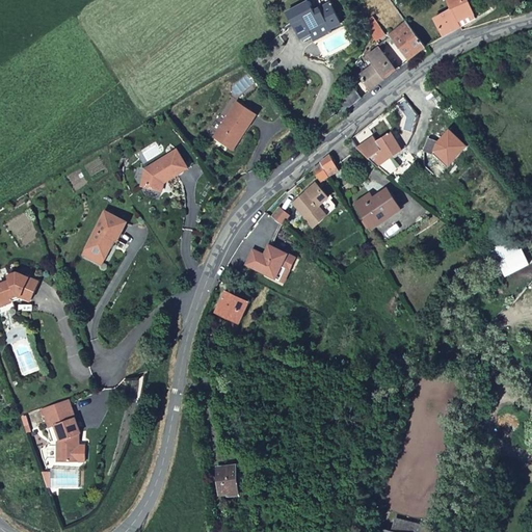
[(306,0),(285,11),(299,38),(310,33),(313,41),(331,31),(330,28),(341,23),(329,1),(314,9),(308,0),(306,0)]
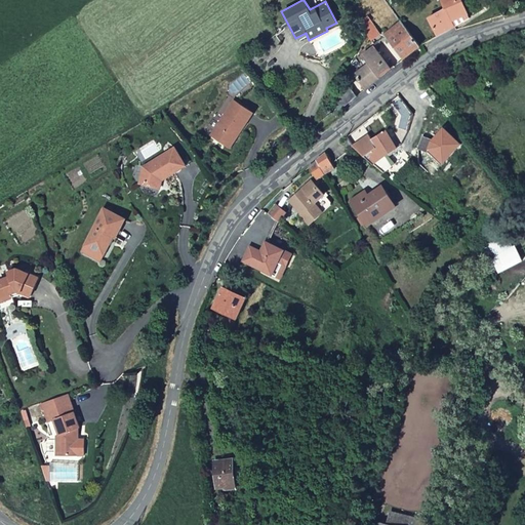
[(427,16),(437,36),(470,18),(461,0),(440,0),(443,8),(427,16)]
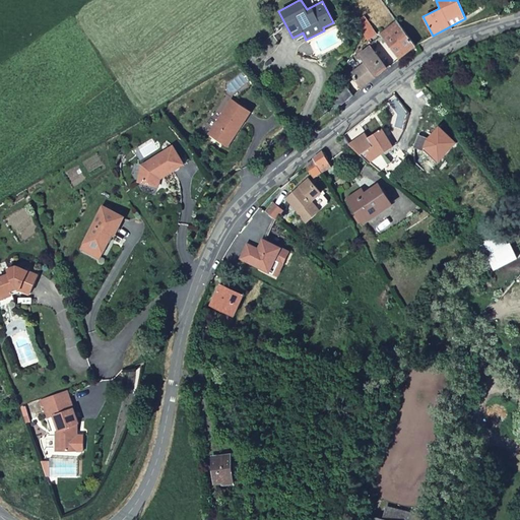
[(365,15),(355,21),(368,40),(377,34),(365,15)]
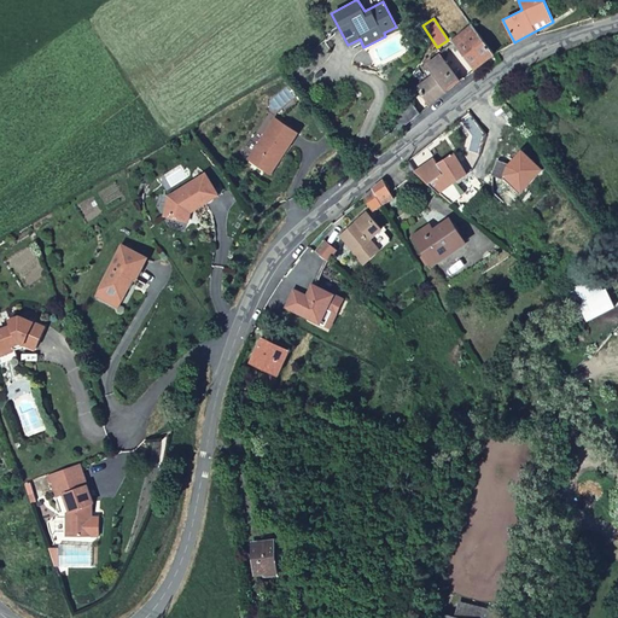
[(494,54),(471,24),(450,40),(474,70),(494,54)]
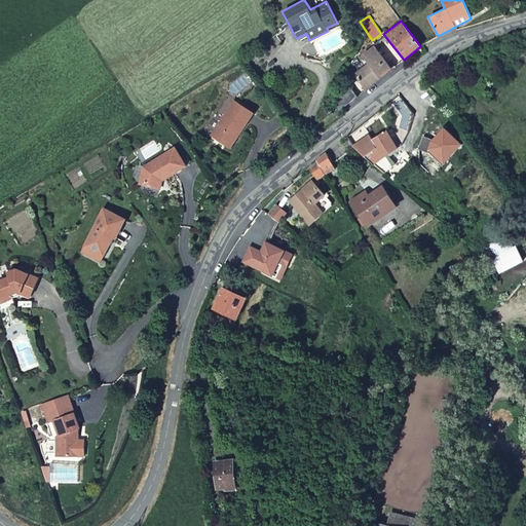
[(353,73),(366,88),(392,68),(374,44),(361,54),(368,63),(353,73)]
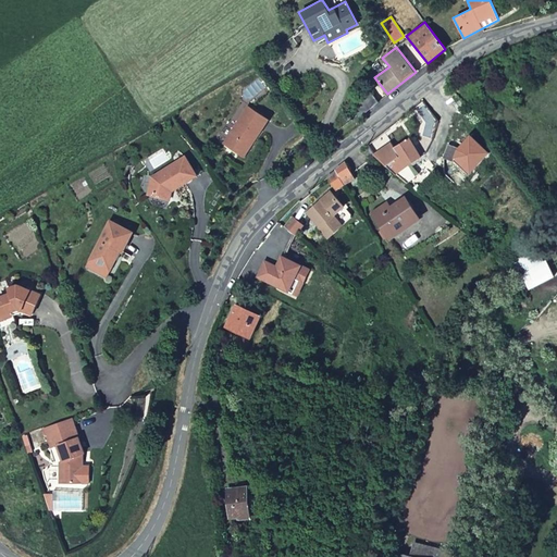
[(360,116),(378,102),(368,90),(350,104),(360,116)]
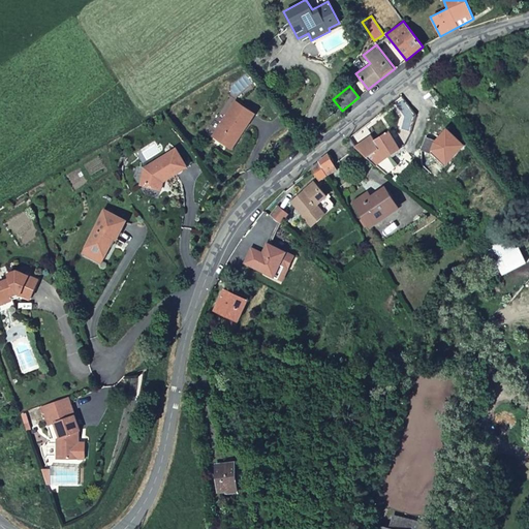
[(235,104),(213,139),(230,152),(242,134),(243,134),(254,117),(235,104)]
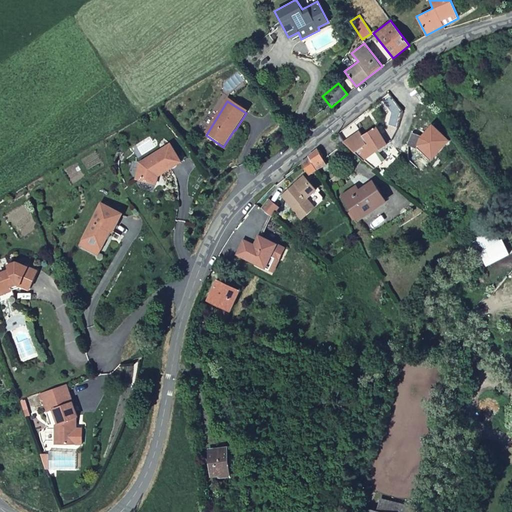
[(416,136),(411,149),(421,153),(435,165),(453,144),(436,129),(426,140),(416,136)]
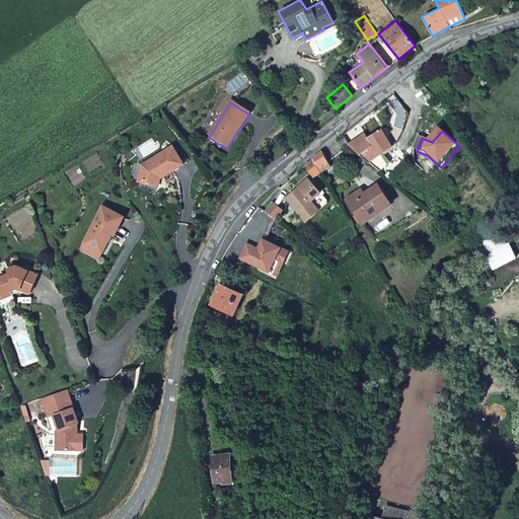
[(381,159),(384,157),(394,150),(383,134),(369,142),(381,159)]
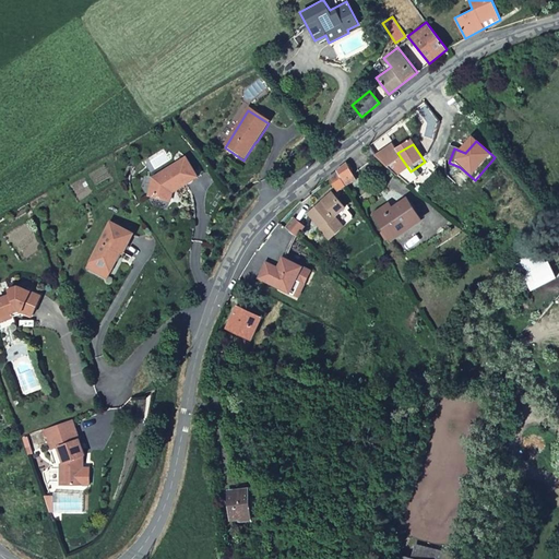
[(378,159),(411,188),(420,180),(414,169),(411,171),(397,153),(394,150),(378,159)]
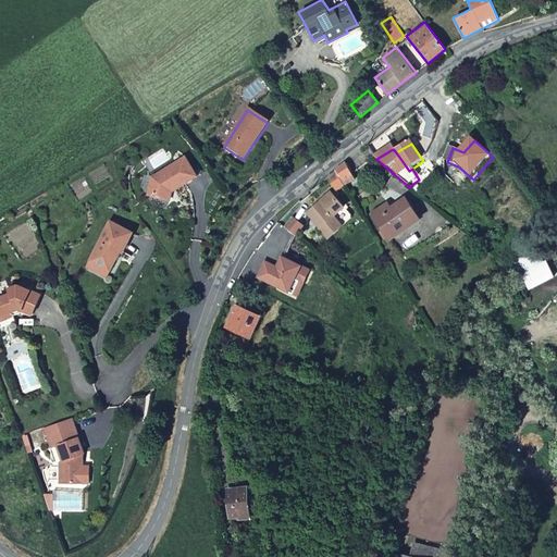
[(170,195),(196,177),(183,159),(151,181),(149,190),(156,192),(155,200),(169,203),(170,195)]
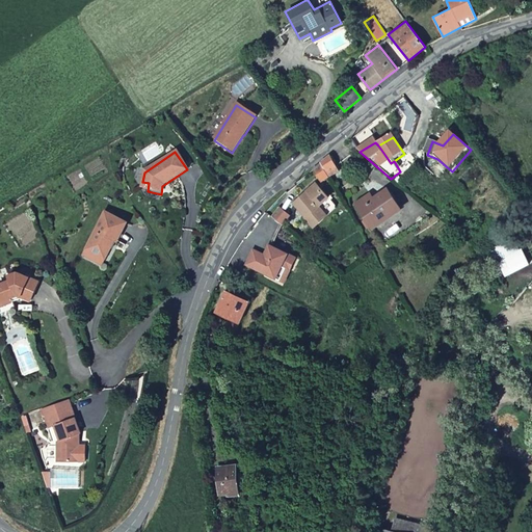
[(325,174),(333,186),(345,179),(337,166),(325,174)]
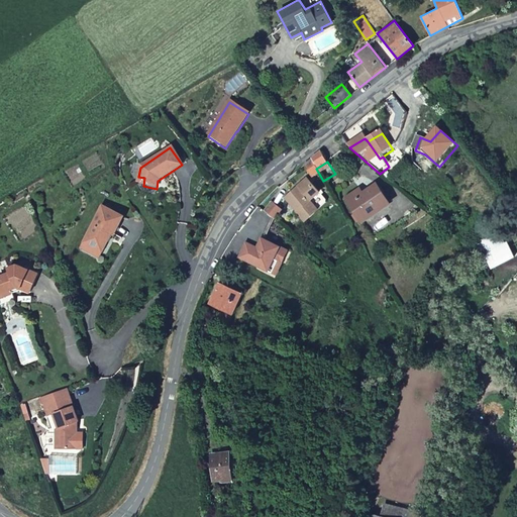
[(316,185),(323,181),(316,169),(310,173),(316,185)]
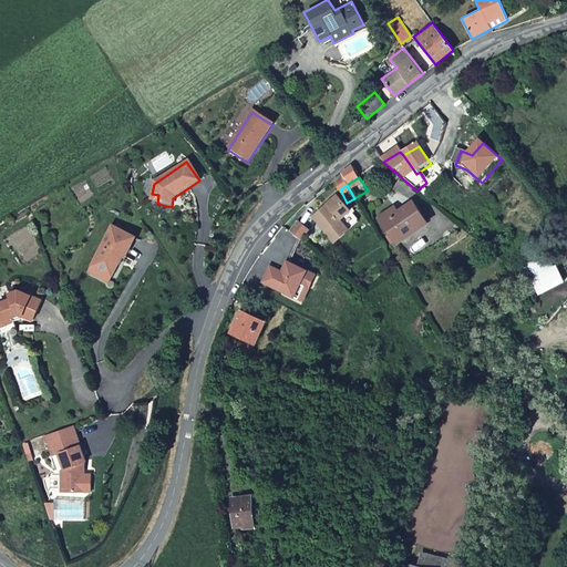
[(341,229),(353,222),(341,203),(315,222),(327,240),(326,241),(333,254),(350,243),(350,241),(341,229)]
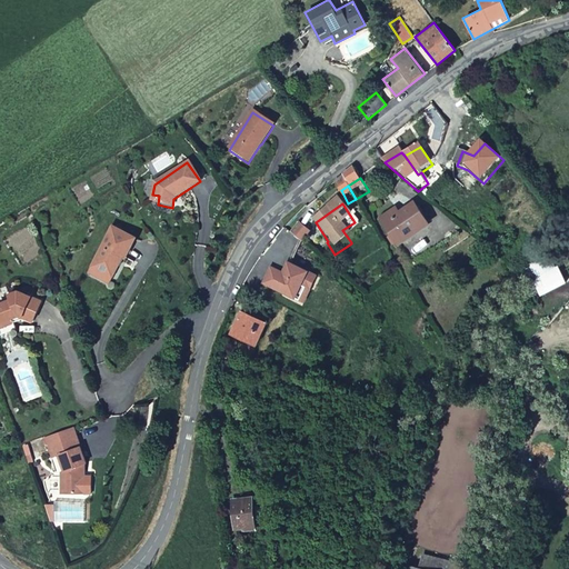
[(386,229),(409,255),(436,231),(418,210),(406,221),(400,216),(386,229)]
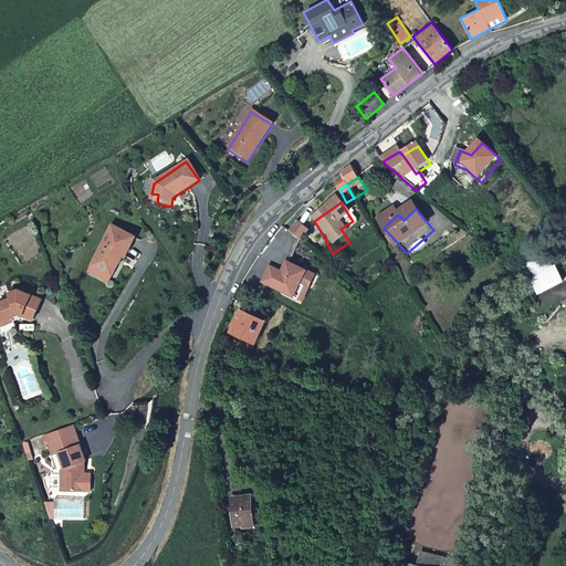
[(362,234),(353,221),(341,229),(349,241),(349,242),(362,234)]
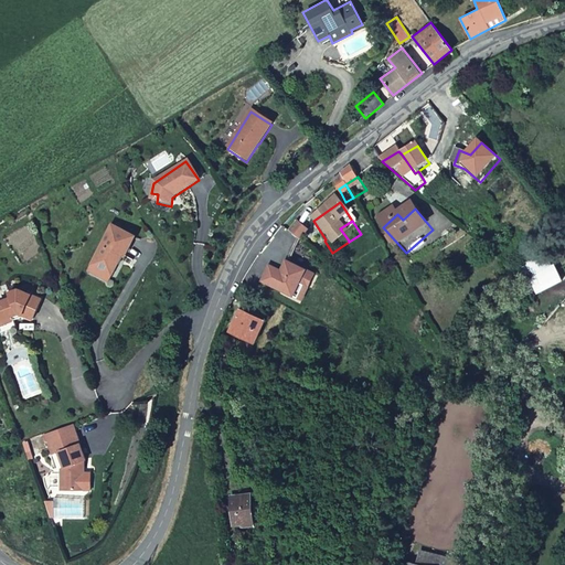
[(300,230),(292,240),(302,247),(310,237),(300,230)]
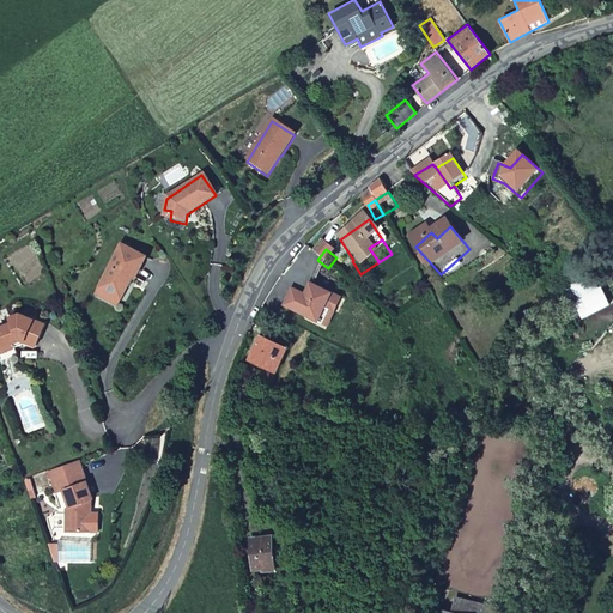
[(120,252),(99,295),(121,305),(132,283),(134,284),(145,262),(120,252)]
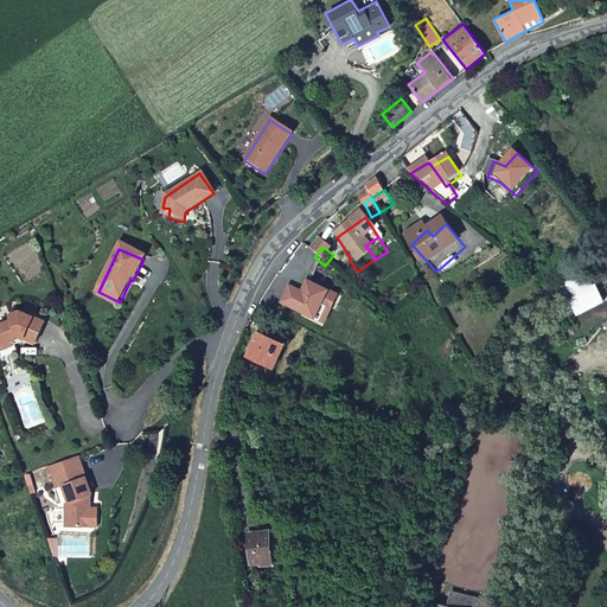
[(586,270),(566,280),(572,294),(593,285),(586,270)]
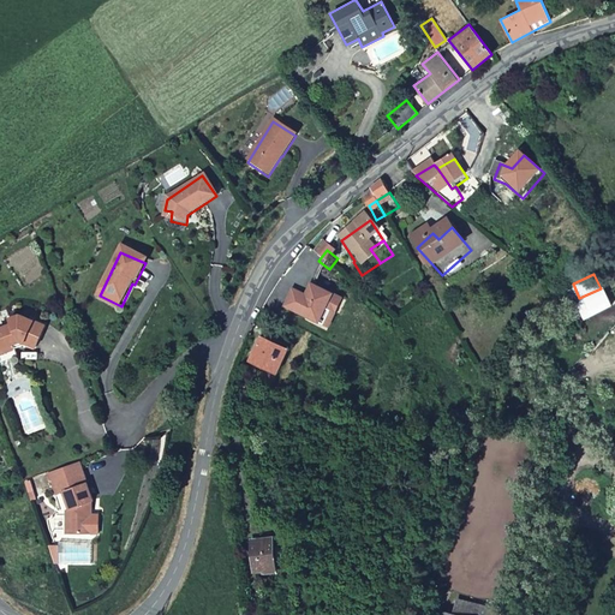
[(579,298),(574,300),(583,320),(611,305),(603,287),(601,288),(579,298)]
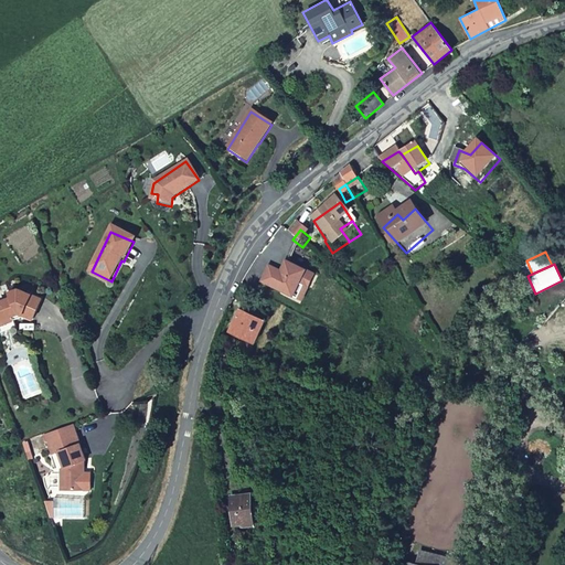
[(273,273),(264,288),(295,305),(301,292),(310,297),(317,284),(291,270),(286,280),(284,279),(273,273)]
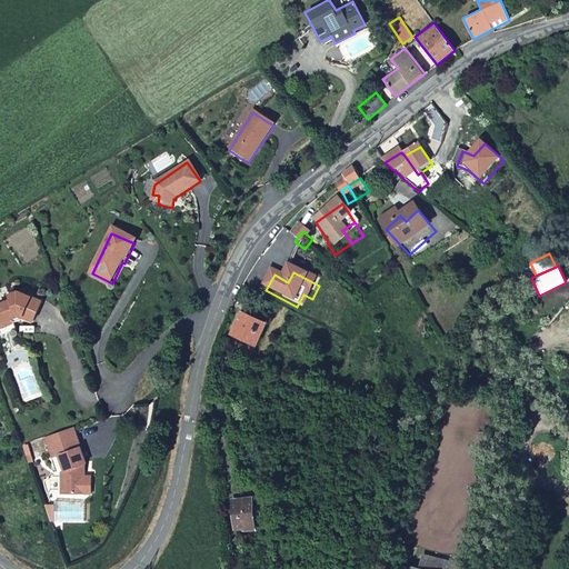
[(109,289),(112,283),(92,273),(89,279),(109,289)]
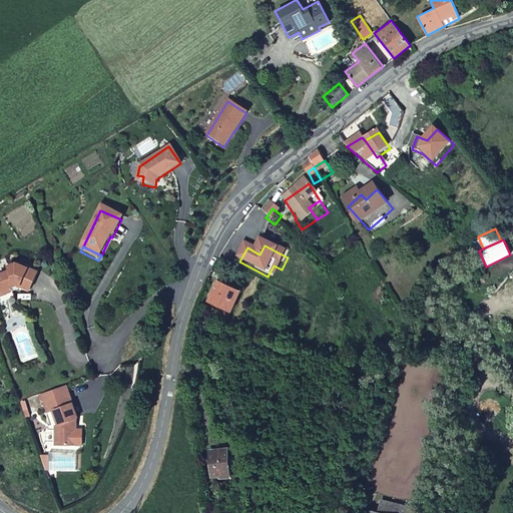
[(32,291),(39,272),(19,264),(10,267),(12,272),(0,276),(0,299),(1,304),(16,298),(14,292),(21,289),(22,287),(32,291)]
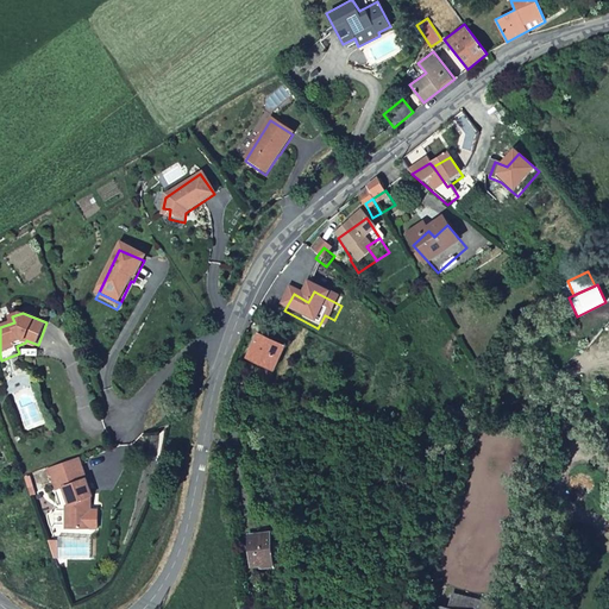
[(325,315),(318,328),(327,333),(334,320),(325,315)]
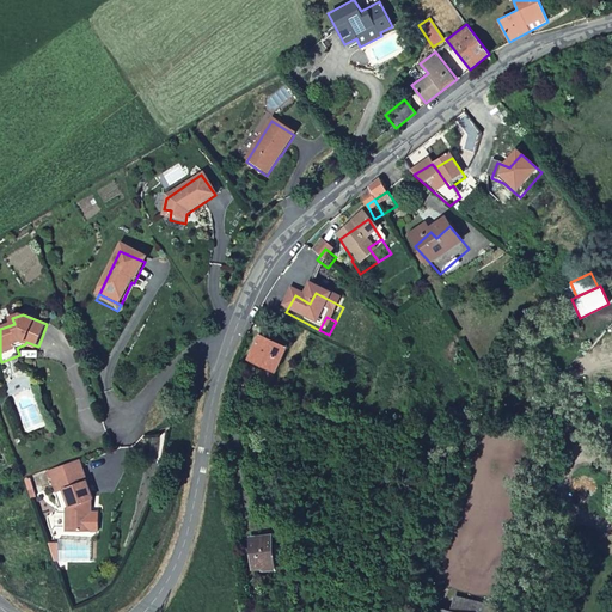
[(262,341),(252,369),(277,377),(287,349),(279,347),(280,342),(273,340),(271,344),(262,341)]
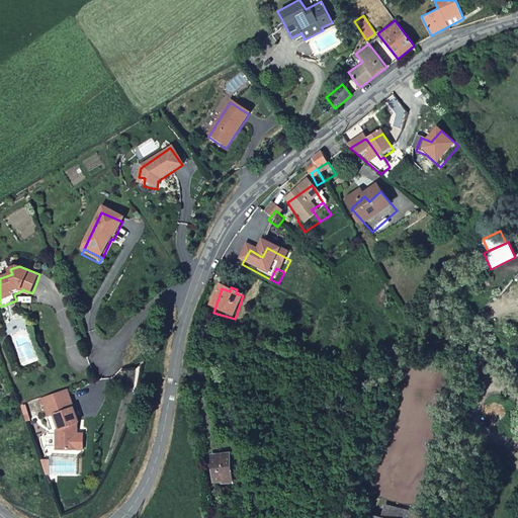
[(79,421),(80,420),(69,390),(42,399),(49,414),(54,412),(60,427),(57,428),(58,448),(75,448),(75,432),(73,428),(78,426),(79,421)]
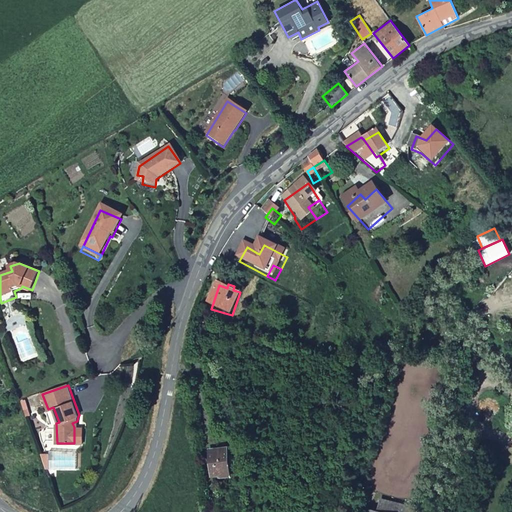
[(206,449),(210,476),(219,475),(219,478),(229,476),(226,446),(206,449)]
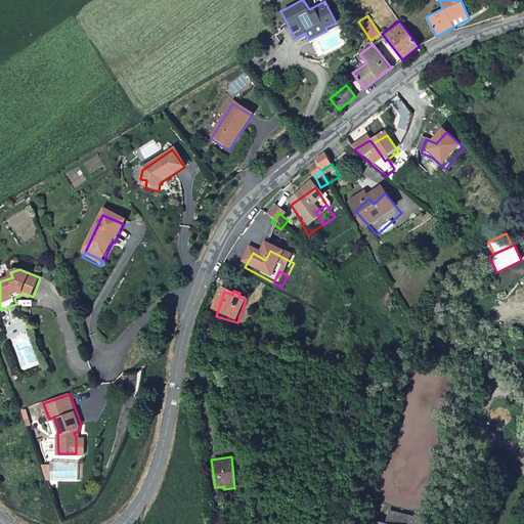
[(51,465),(43,465),(48,480),(50,480),(51,465)]
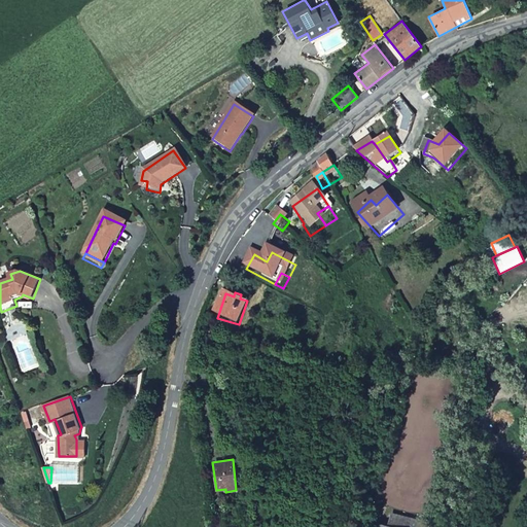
[(390,512),(386,525),(395,526),(434,526),(436,523),(390,512)]
